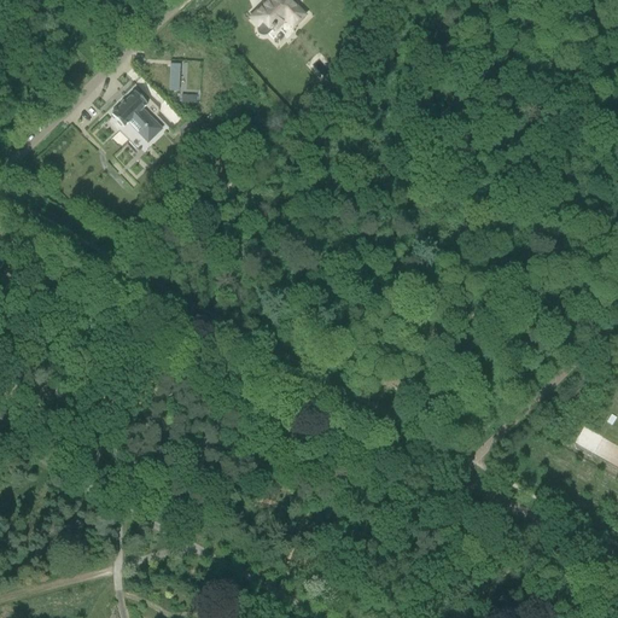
[(251,19),(258,27),(257,28),(257,29),(257,30),(257,31),(257,33),(257,34),(258,35),(260,36),(261,36),(262,38),(263,38),(264,36),(266,36),(267,35),(272,30),(273,31),(278,27),(277,25),(284,18),(292,27),(302,17),(285,0),(270,0),(268,3),(269,4),(263,11),(262,10),(251,19)]
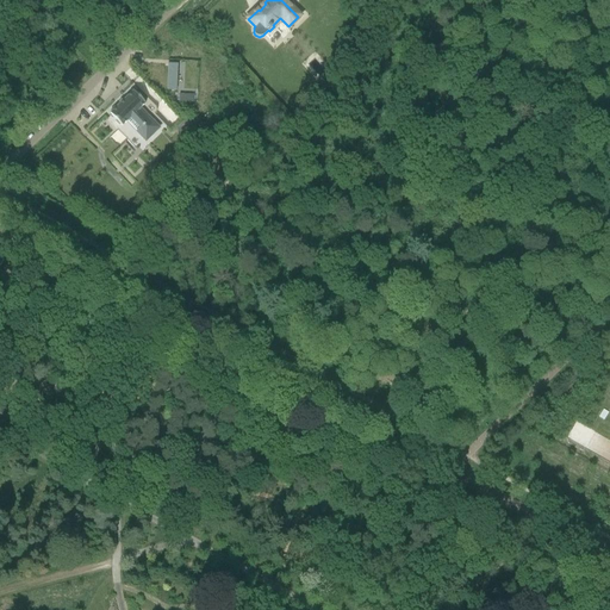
[(61,61),(68,68),(75,62),(68,55),(61,61)]
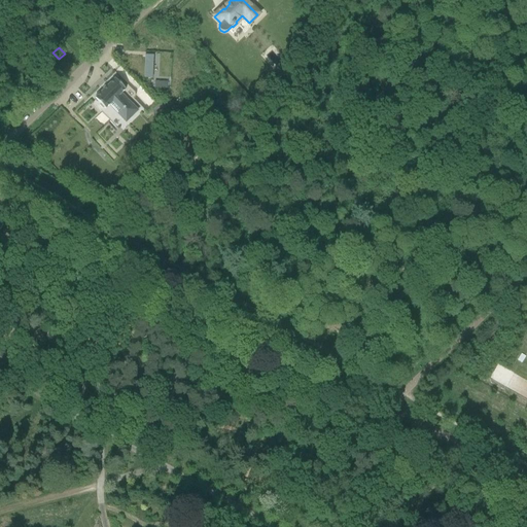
[(145,56),(143,78),(152,79),(153,57),(145,56)]
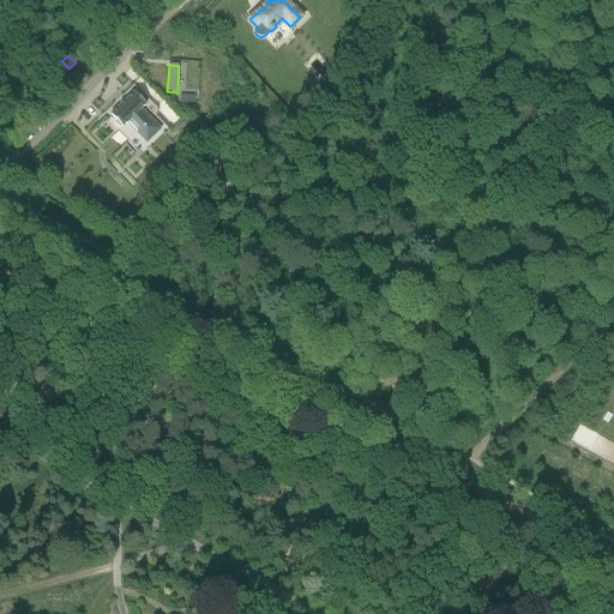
[(146,106),(133,92),(133,94),(116,109),(115,108),(112,112),(113,114),(110,115),(116,122),(115,124),(119,127),(121,126),(122,128),(132,119),(142,128),(137,133),(146,143),(160,130),(140,110),(146,106)]
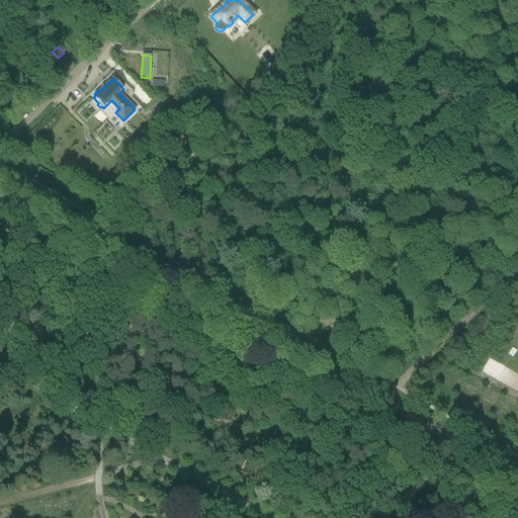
[(156,103),(151,107),(156,113),(161,108),(156,103)]
